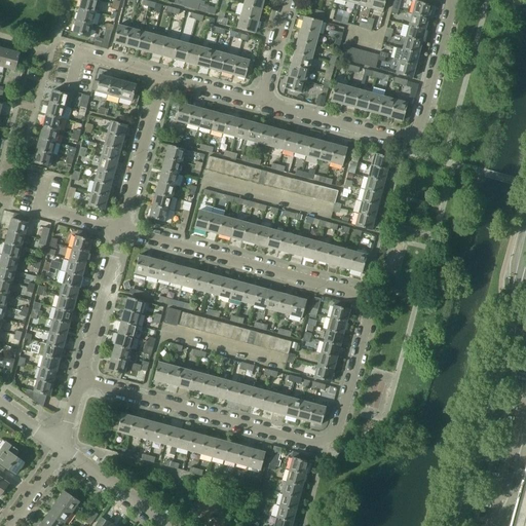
[(96,13),(99,1),(95,0),(80,0),(79,9),(96,13)]
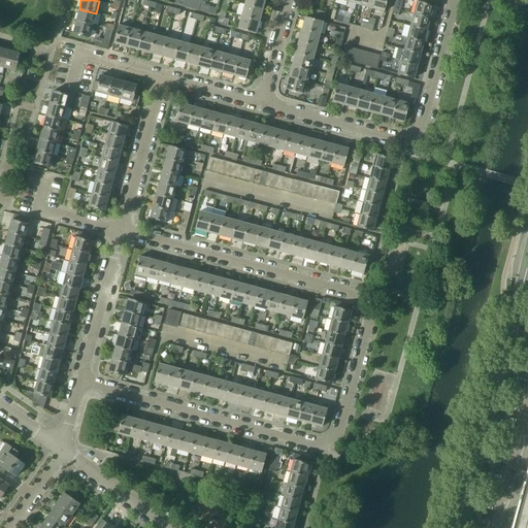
[(155,9),(157,3),(143,0),(142,6),(155,9)]
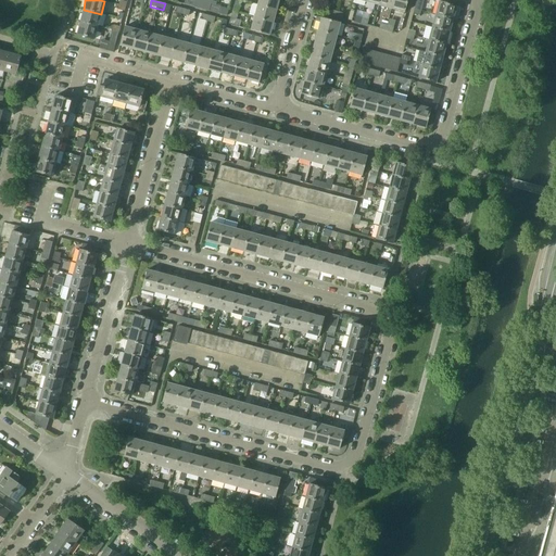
[(276,10),(278,0),(257,0),(257,5),(276,10)]
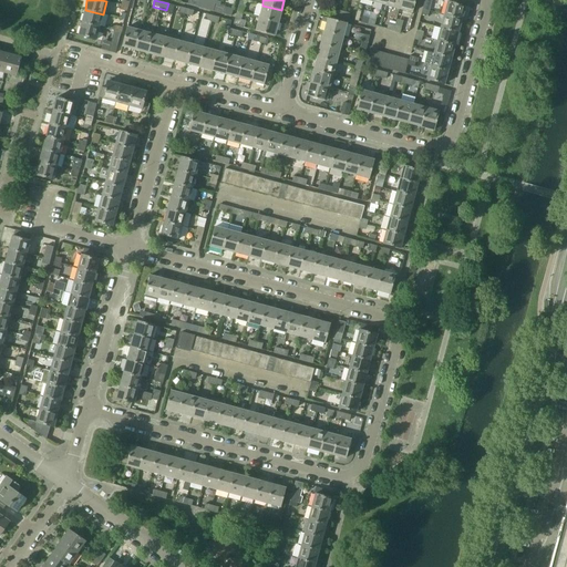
[(399,9),(401,0),(387,0),(385,6),(399,9)]
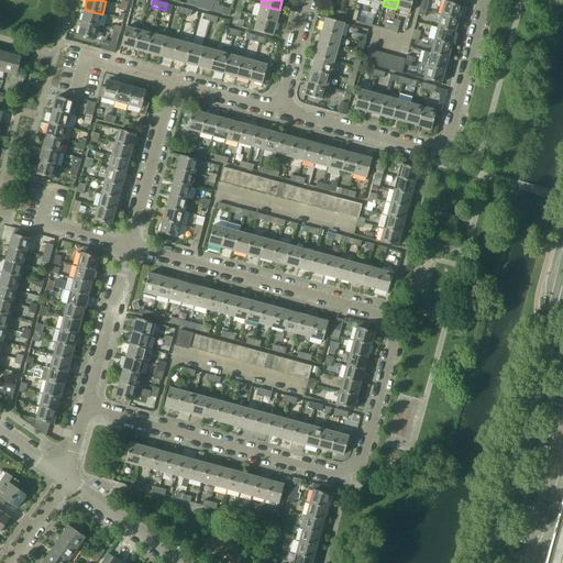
[(409,13),(412,0),(398,0),(396,9),(409,13)]
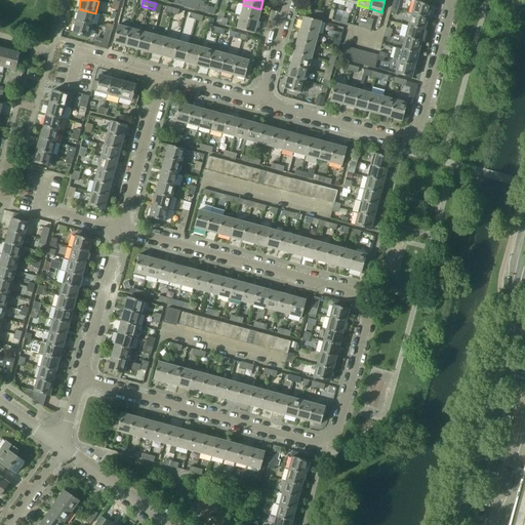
[(397,10),(399,0),(392,0),(391,8),(397,10)]
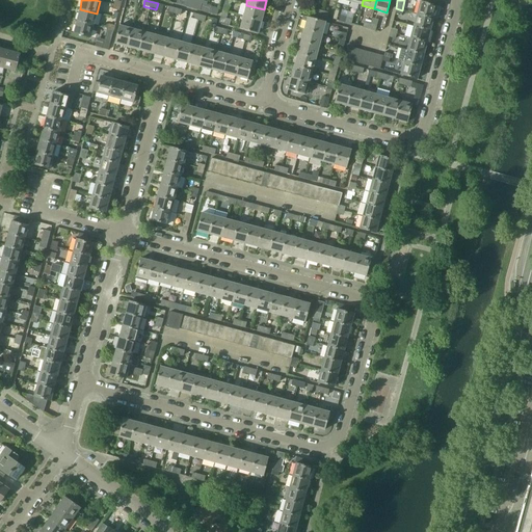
[(432,19),(435,6),(420,2),(416,15),(432,19)]
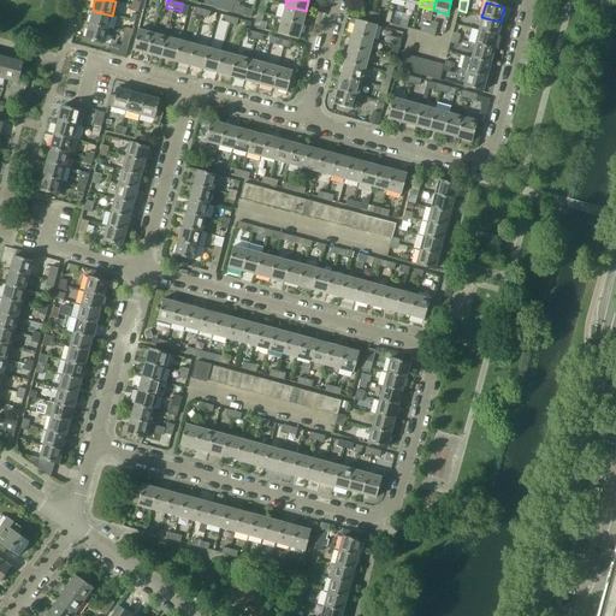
[(262,22),(266,7),(260,6),(255,21),(262,22)]
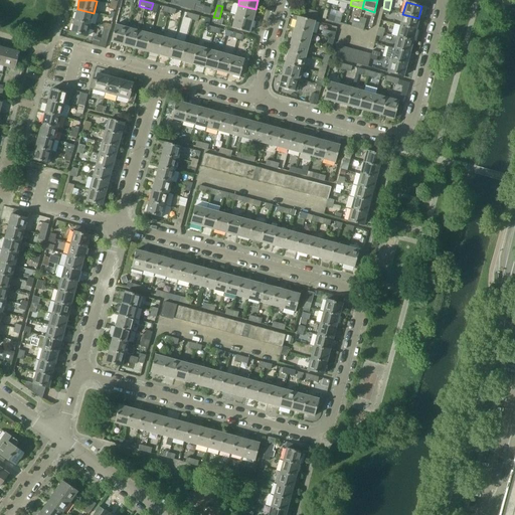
[(252,21),(255,9),(238,5),(235,16),(252,21)]
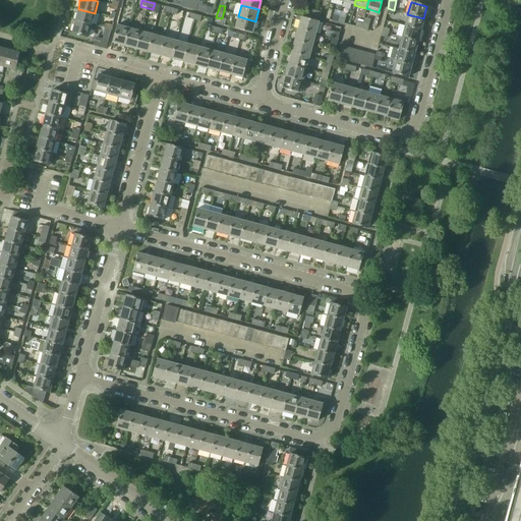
[(176,15),(178,10),(165,6),(163,12),(176,15)]
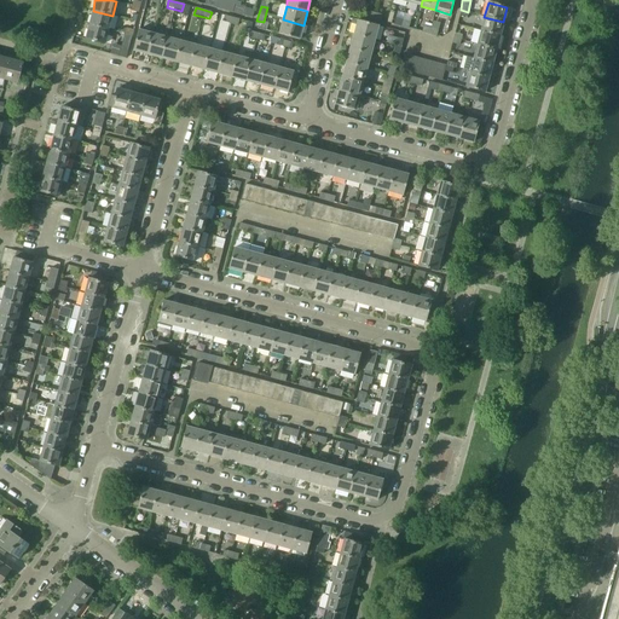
[(109,29),(113,16),(93,11),(90,24),(109,29)]
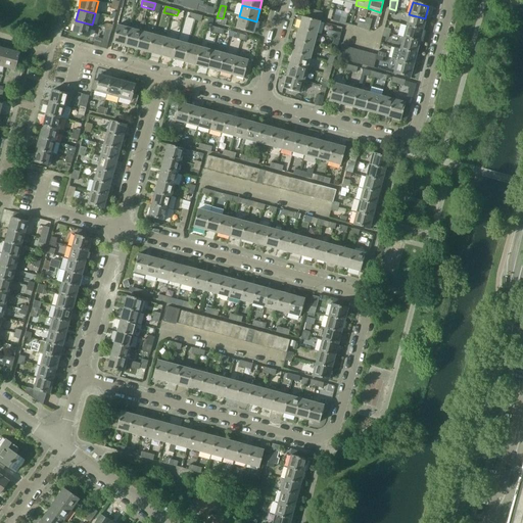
[(201,21),(202,16),(190,13),(188,18),(201,21)]
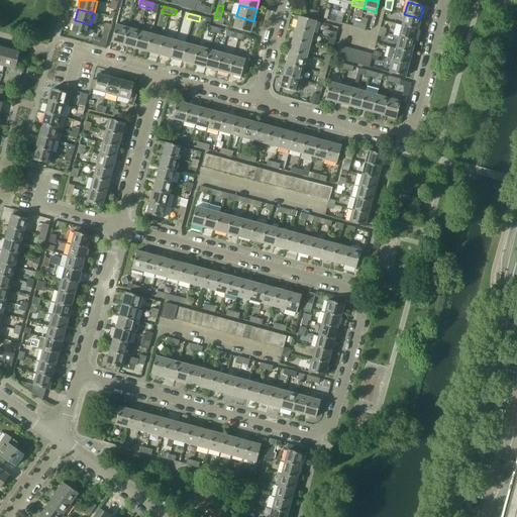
[(417,30),(420,18),(404,14),(401,25),(417,30)]
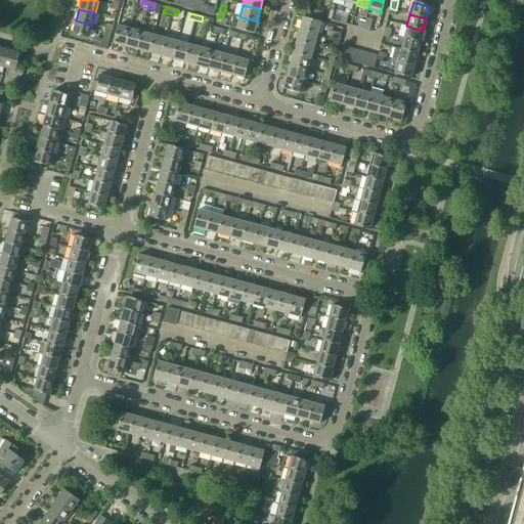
[(254,34),(257,22),(239,16),(235,29),(254,34)]
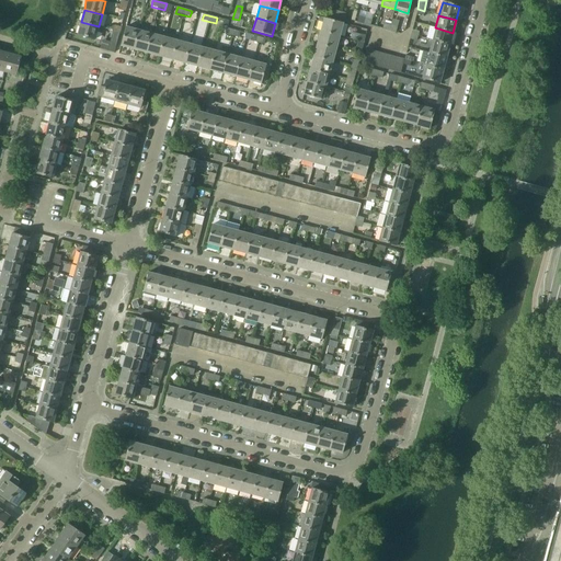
[(339,36),(343,23),(323,18),(320,31),(339,36)]
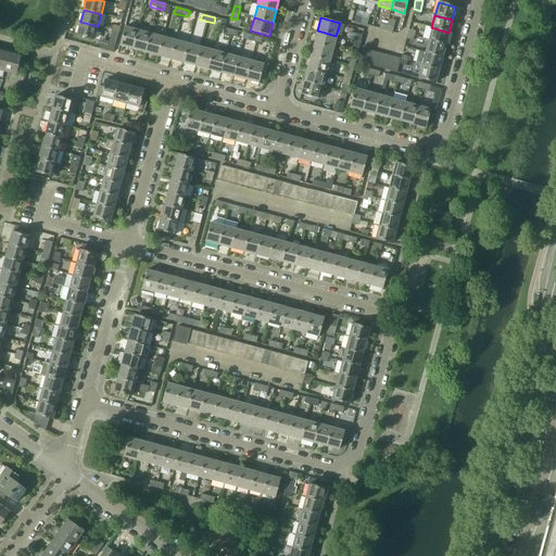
[(95,39),(98,26),(80,22),(76,35),(95,39)]
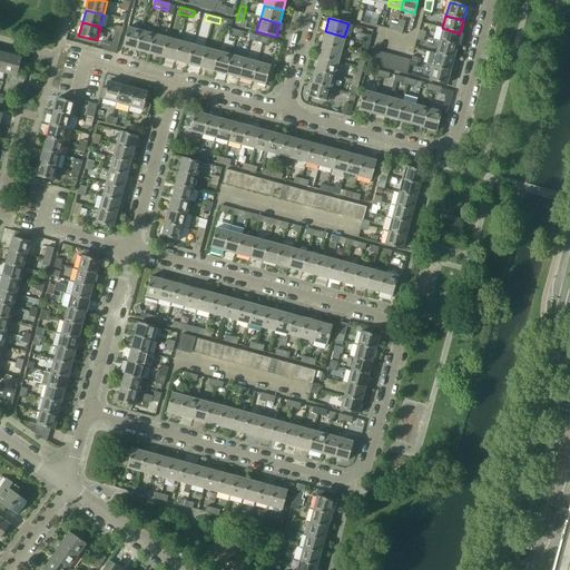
[(136,50),(141,30),(127,27),(123,47),(136,50)]
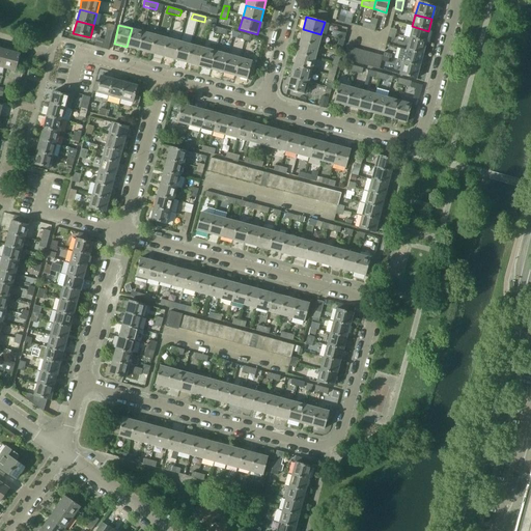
[(425,43),(428,31),(412,26),(409,38),(425,43)]
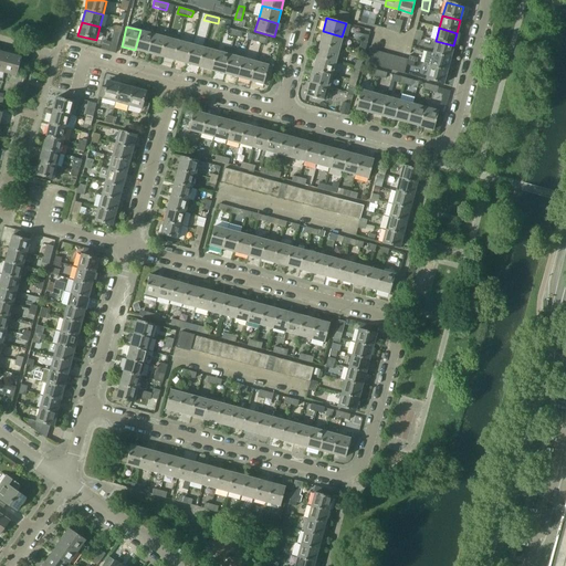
[(240,39),(242,32),(229,29),(228,35),(240,39)]
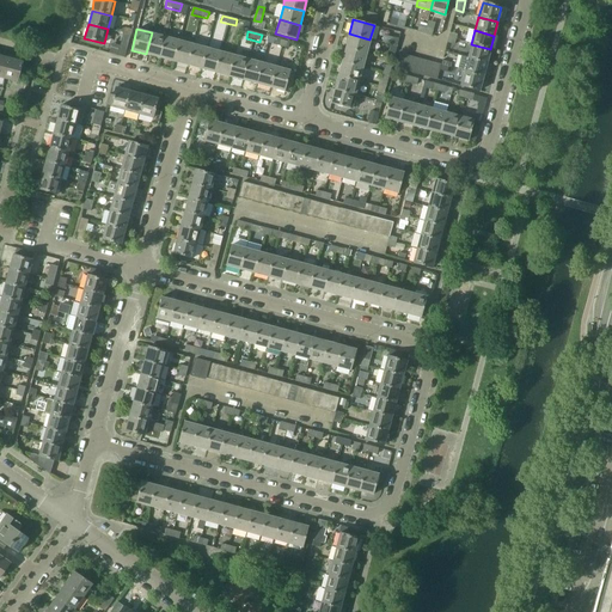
[(159,57),(165,37),(152,32),(146,54),(159,57)]
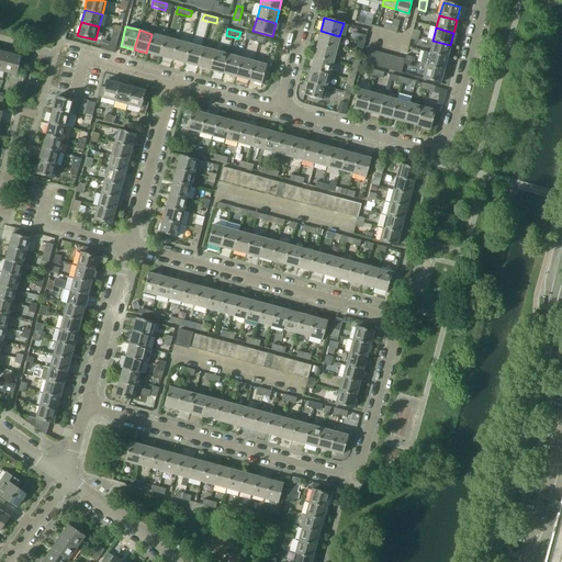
[(114,53),(120,33),(113,31),(108,52),(114,53)]
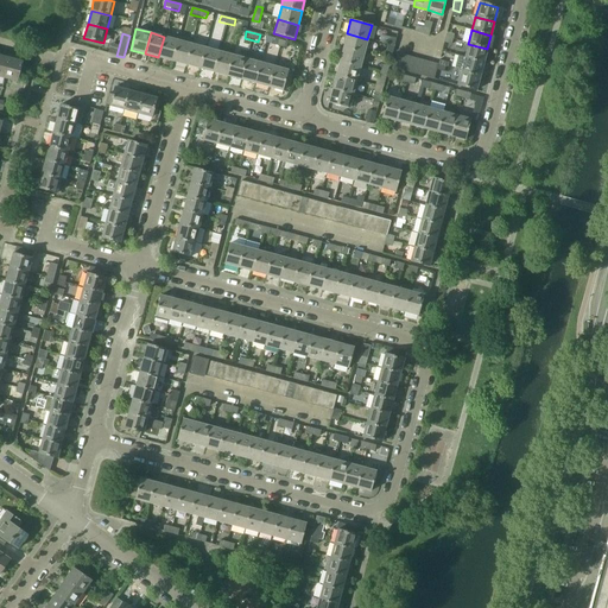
[(363,54),(367,39),(347,33),(343,48),(363,54)]
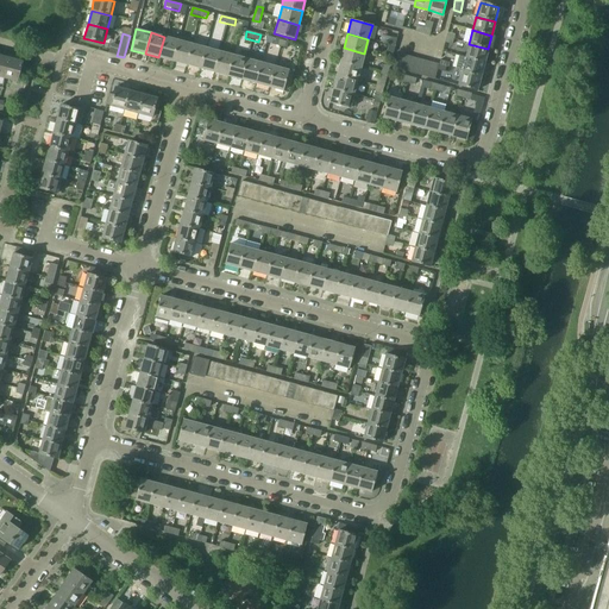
[(173,61),(179,41),(164,37),(158,57),(173,61)]
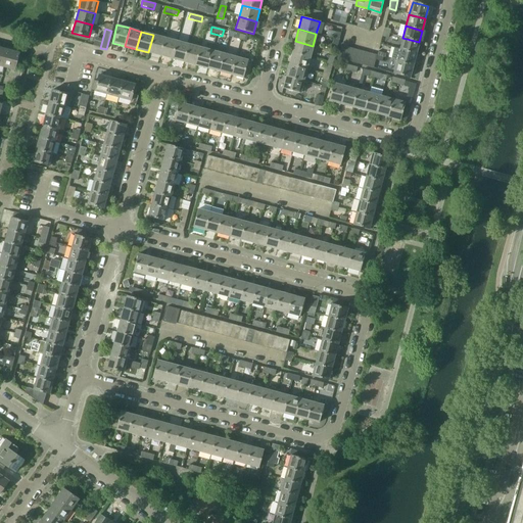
[(246,42),(248,36),(236,33),(234,39),(246,42)]
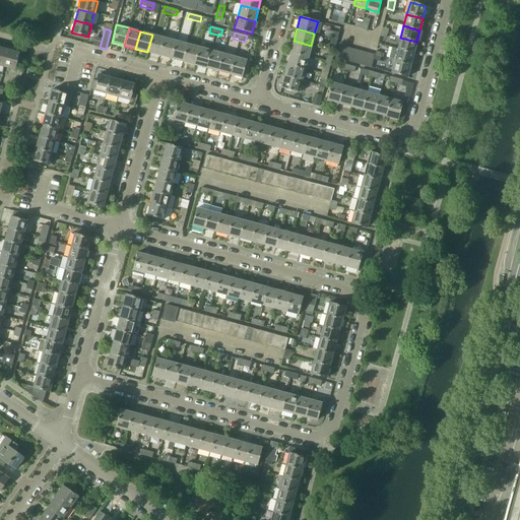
[(159,55),(164,38),(152,35),(147,52),(159,55)]
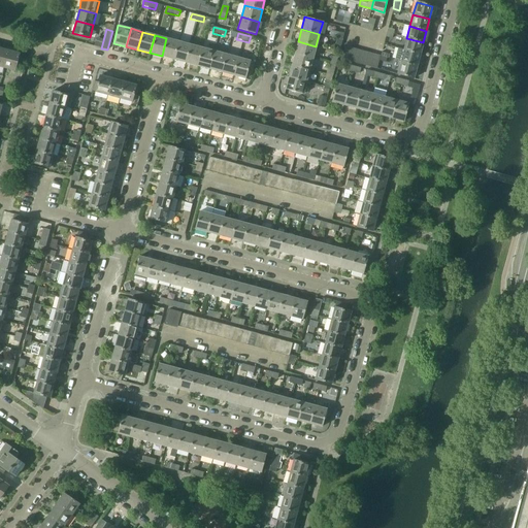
[(173,59),(178,41),(166,38),(162,56),(173,59)]
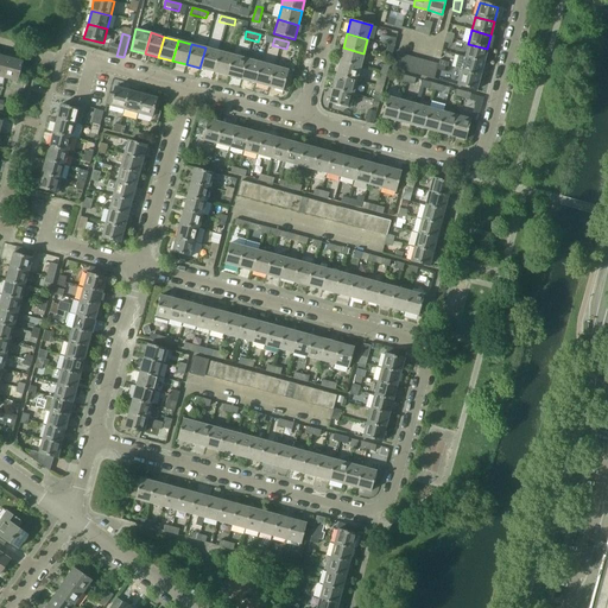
[(468,44),(464,58),(483,63),(487,49),(468,44)]
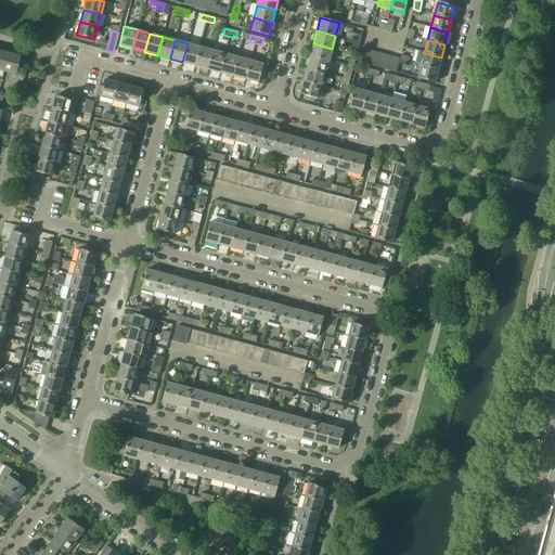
[(195,66),(199,47),(188,43),(182,62),(195,66)]
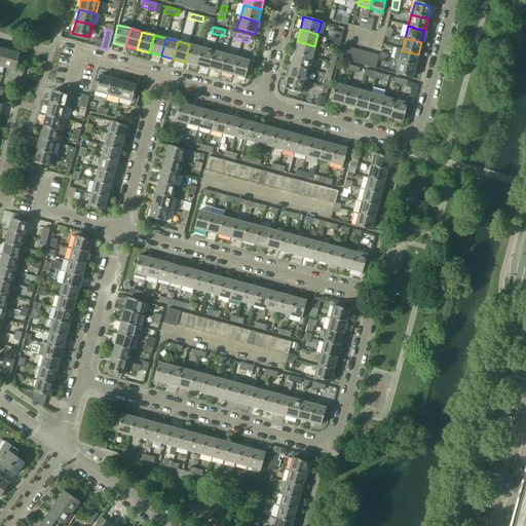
[(311,58),(314,46),(297,41),(294,53),(311,58)]
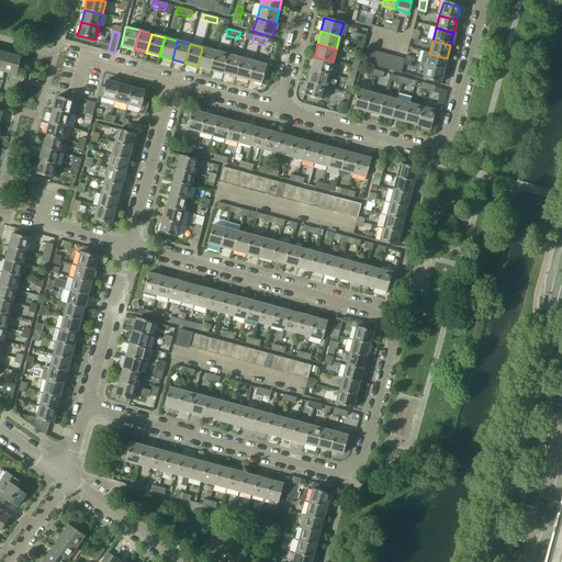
[(210,70),(215,51),(202,47),(198,67),(210,70)]
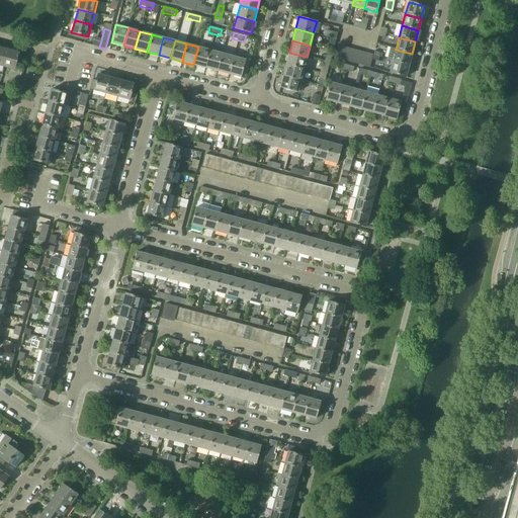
[(340,60),(344,47),(338,46),(334,58),(340,60)]
